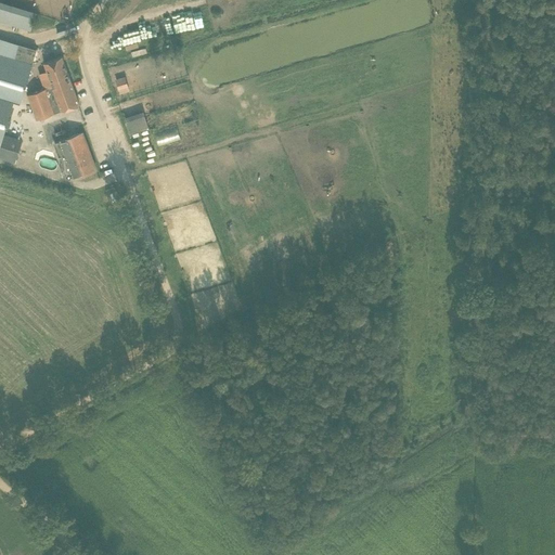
[(0,0),(0,20),(31,29),(37,10),(0,0)]
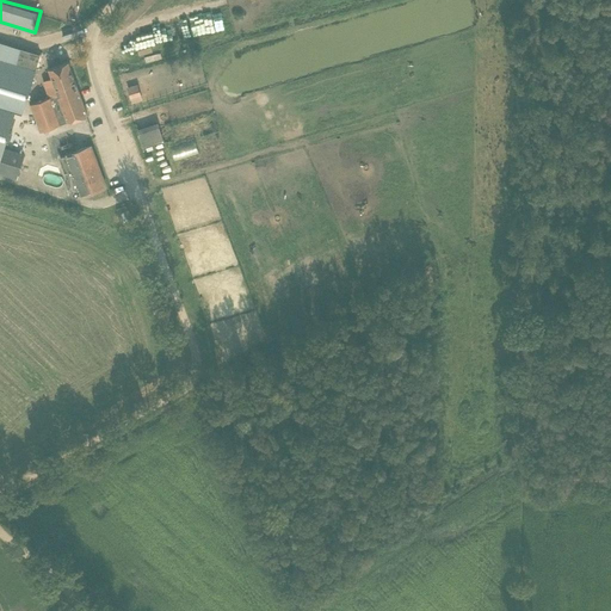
[(123,50),(148,43),(144,26),(119,34),(123,50)]
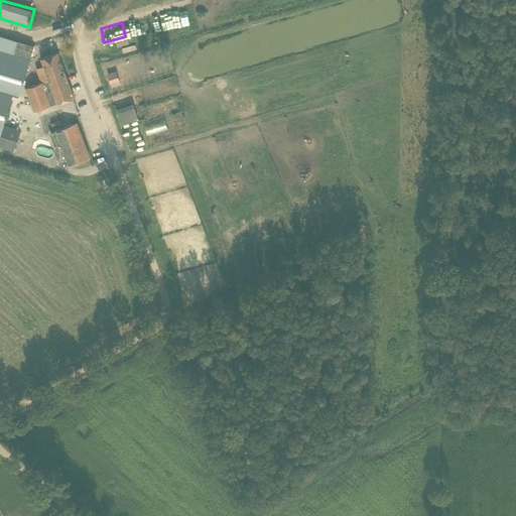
[(0,145),(4,146),(12,149),(15,138),(7,136),(10,125),(3,123),(12,93),(18,95),(34,44),(18,39),(15,51),(0,46),(0,145)]
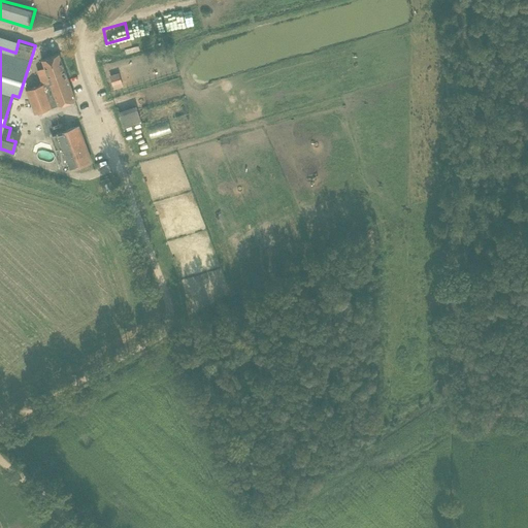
[(45,67),(37,69),(42,84),(29,89),(37,111),(51,107),(59,104),(75,98),(59,53),(42,59),(45,67)]
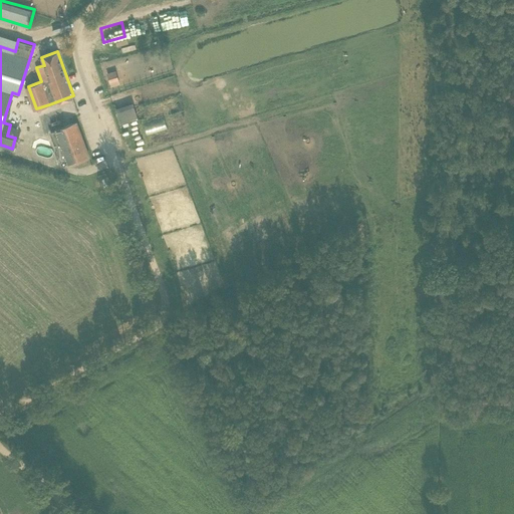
[(115,69),(105,72),(110,86),(120,83),(115,69)]
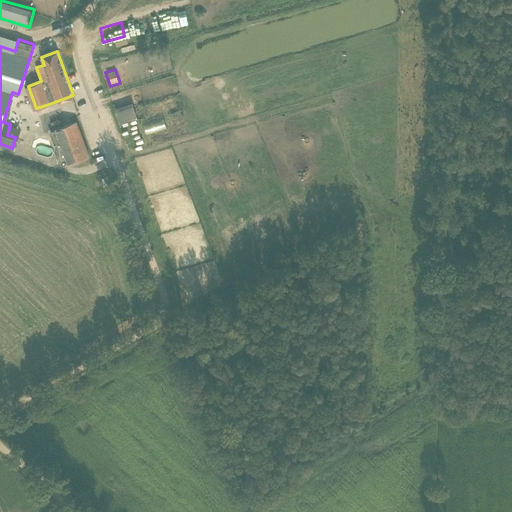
[(132,102),(114,107),(119,123),(137,117),(132,102)]
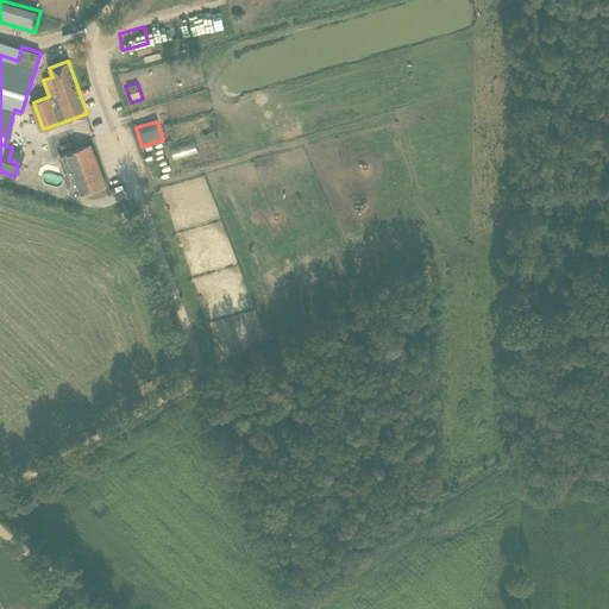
[(170,148),(174,161),(199,152),(194,139),(170,148)]
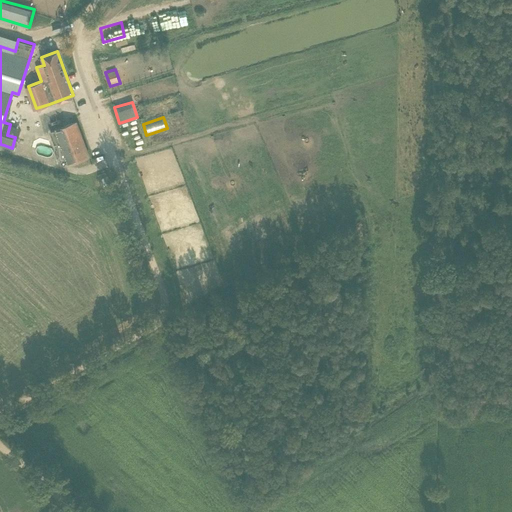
[(67,163),(88,155),(76,122),(55,129),(67,163)]
